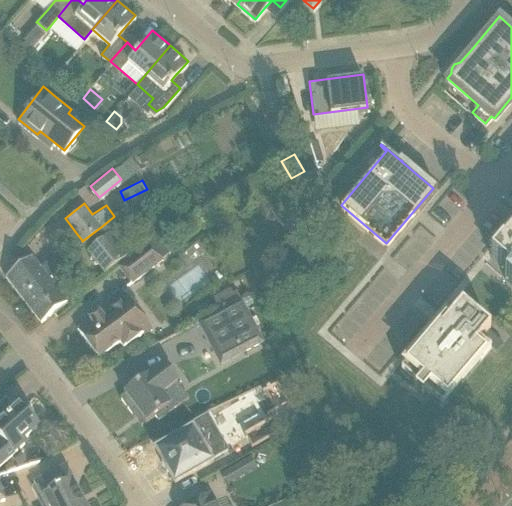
[(134,245),(121,228),(117,222),(106,231),(86,247),(104,270),(134,245)]
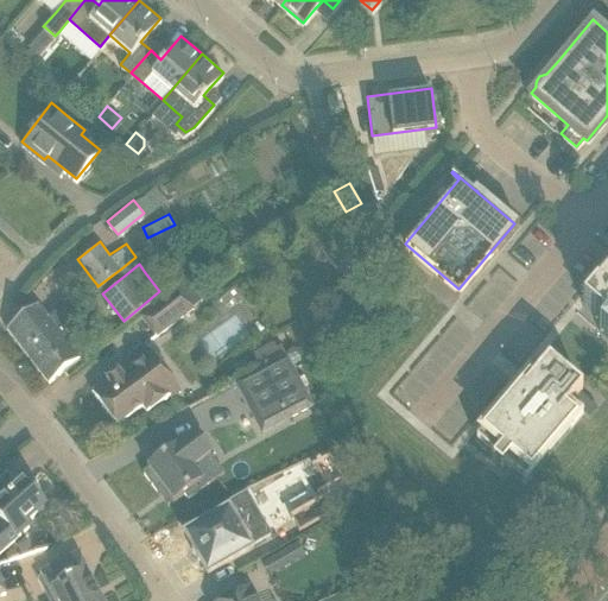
[(607,270),(582,301),(605,320),(597,328),(607,335),(607,334),(607,270)]
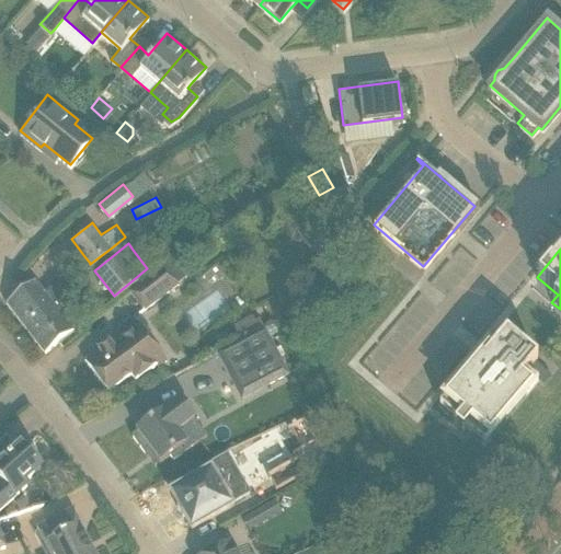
[(162,260),(127,288),(142,308),(179,279),(162,260)]
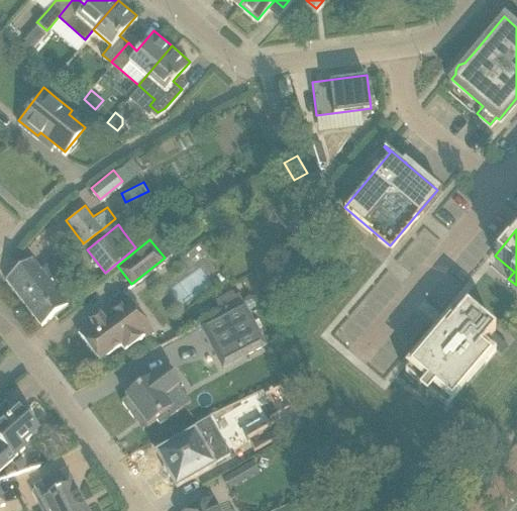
[(22,298),(65,265),(57,252),(39,266),(31,256),(5,276),(22,298)]
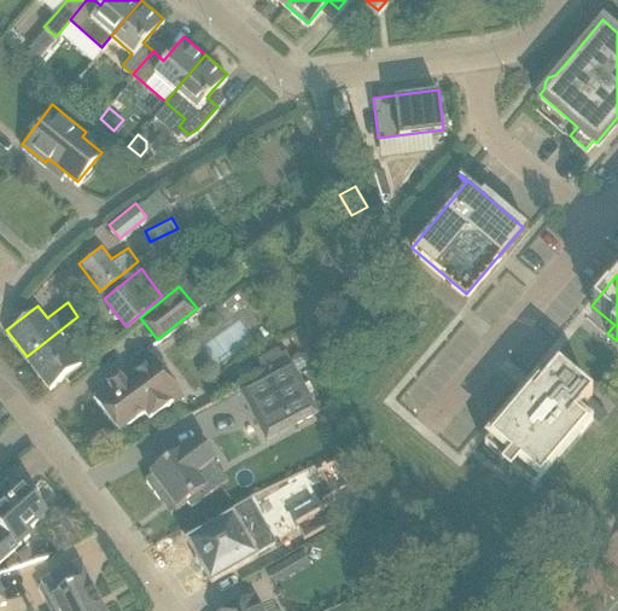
[(66,342),(87,327),(77,316),(27,356),(50,384),(81,360),(66,342)]
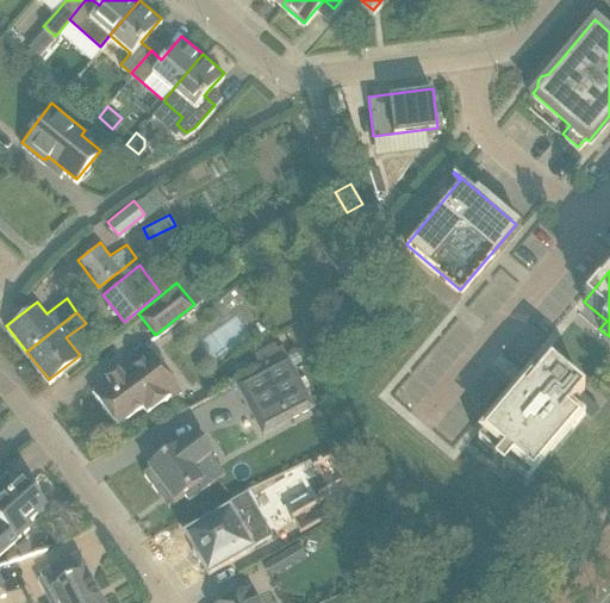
[(278,358),(279,344),(277,340),(253,350),(261,366),(278,358)]
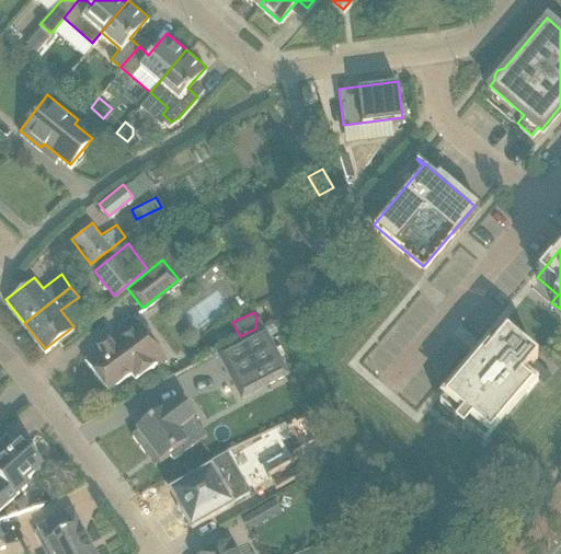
[(135,377),(164,355),(135,315),(113,332),(114,333),(98,345),(98,346),(84,357),(107,389),(132,371),(135,377)]
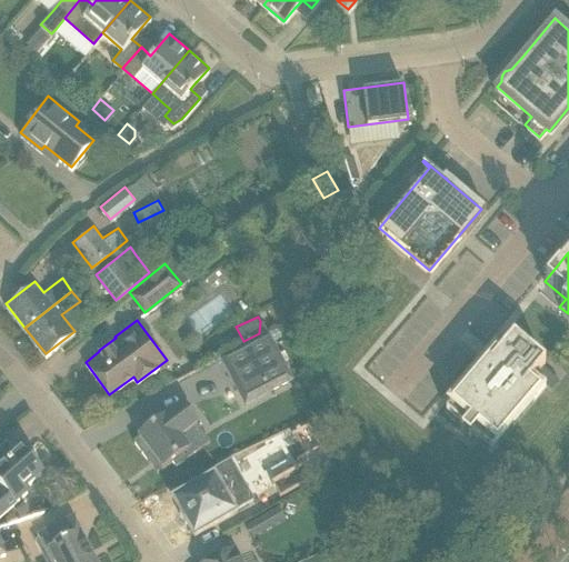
[(267,330),(220,354),(222,359),(238,388),(261,375),(268,389),(292,377),(269,333),(267,330)]
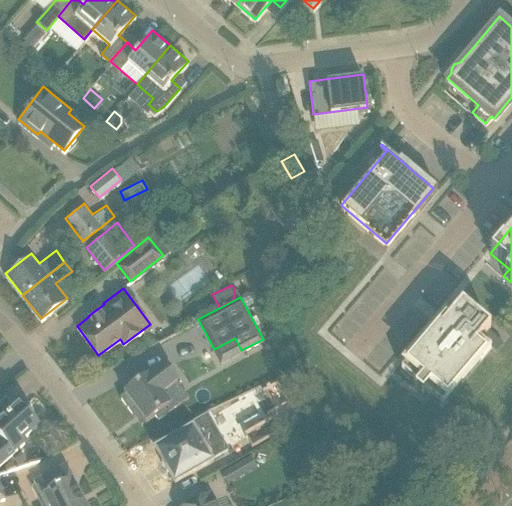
[(481,335),(490,324),(461,300),(452,311),(449,309),(401,366),(417,380),(414,384),(422,390),(425,387),(442,401),(490,343),(481,335)]
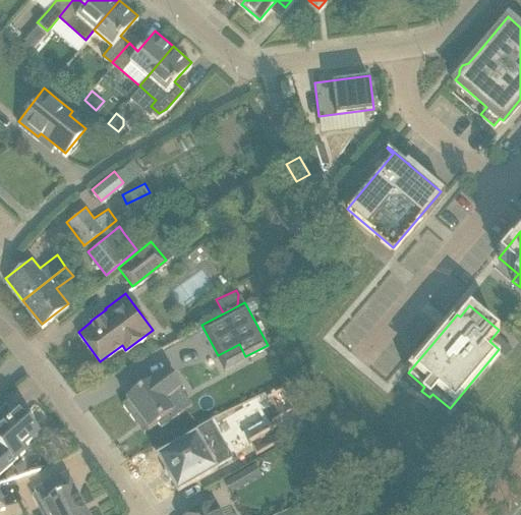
[(166,367),(122,401),(135,419),(136,418),(140,415),(141,416),(149,425),(157,419),(161,424),(191,401),(166,367)]
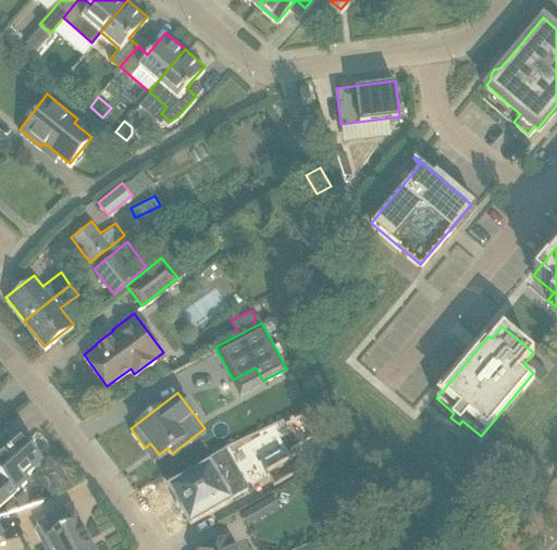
[(293,451),(264,466),(273,482),(324,452),(301,413),(287,421),(298,440),(289,446),(293,451)]
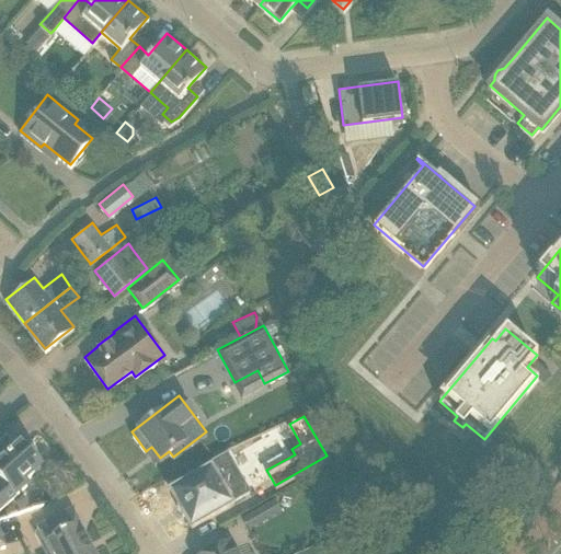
[(0,437),(0,473),(4,479),(0,482),(0,505),(26,482),(23,479),(39,464),(21,441),(16,445),(6,433),(0,437)]
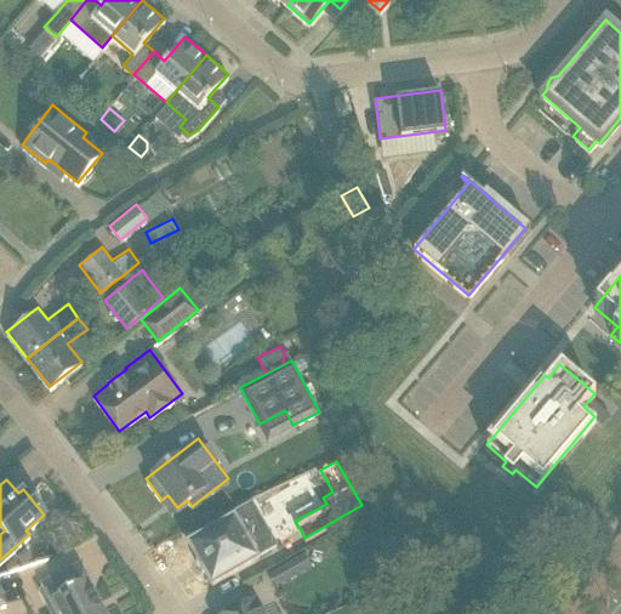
[(255,555),(277,541),(251,498),(228,511),(232,517),(189,541),(197,555),(195,557),(201,568),(204,567),(211,580),(255,555)]
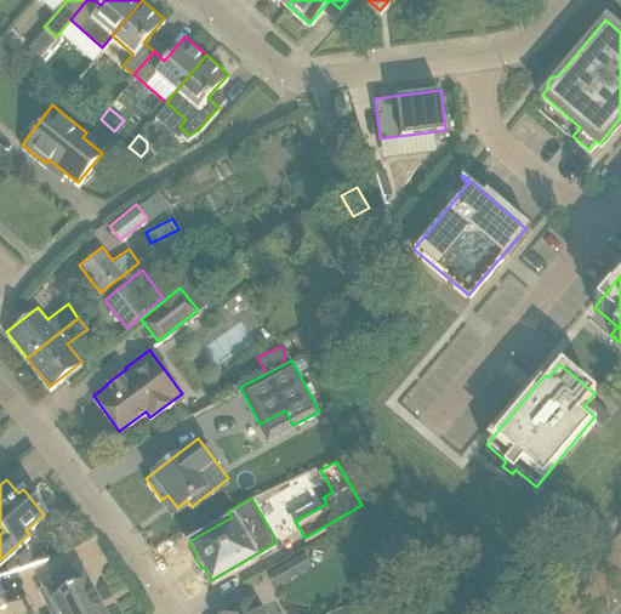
[(29,549),(17,552),(21,562),(32,558),(29,549)]
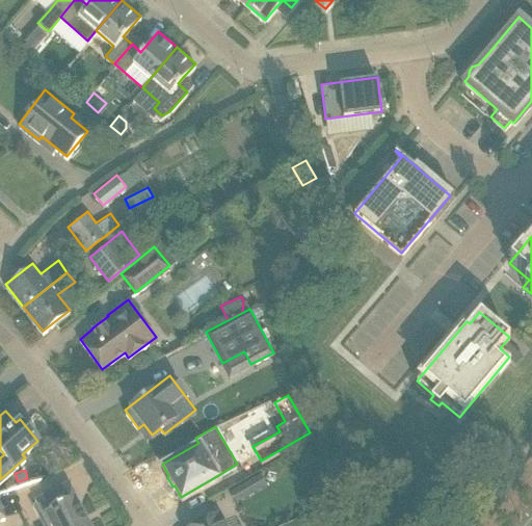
[(229,489),(235,499),(266,481),(260,471),(229,489)]
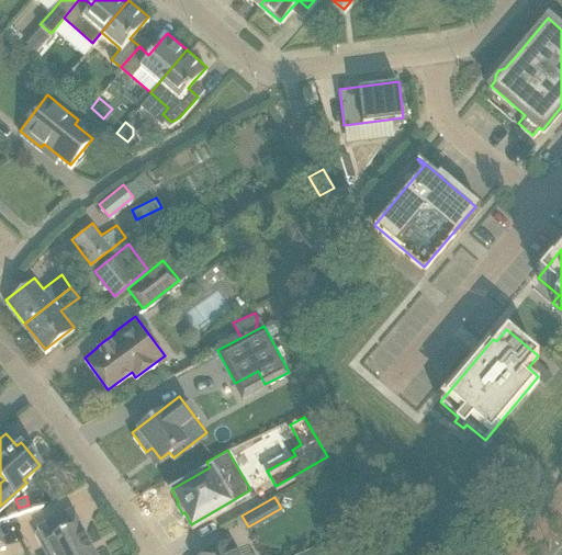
[(52,517),(37,523),(40,528),(53,554),(97,554),(71,505),(70,505),(70,507),(52,517)]
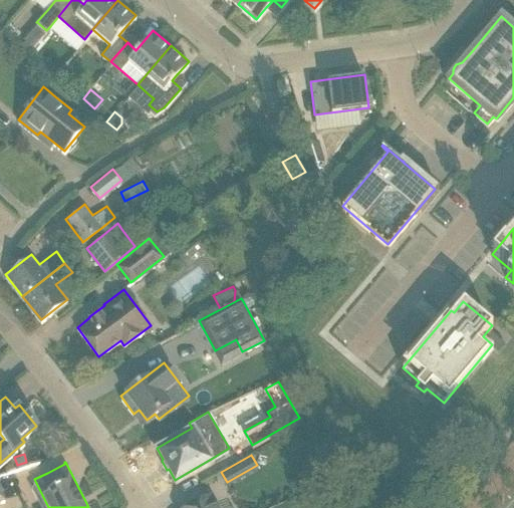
[(219,507),(210,492),(182,507),(219,507)]
